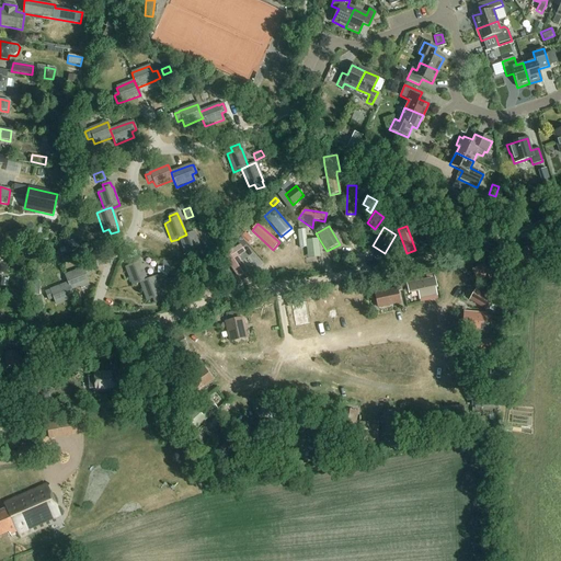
[(306,229),(297,230),(299,249),(306,248),(307,260),(320,258),(318,239),(307,240),(306,229)]
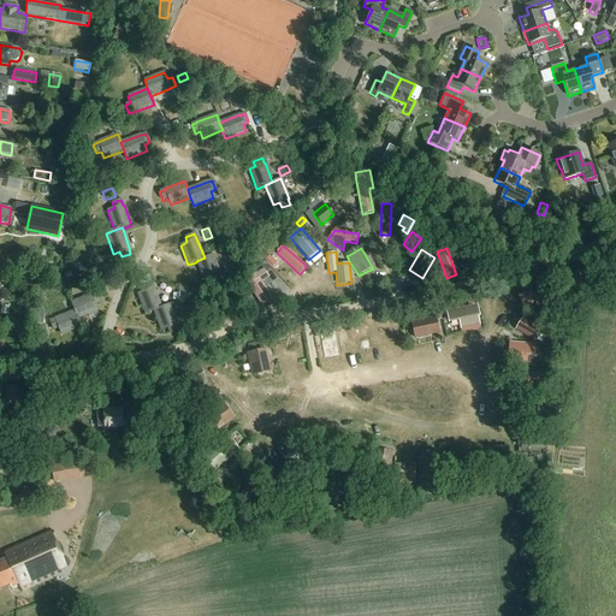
[(196,261),(196,262),(205,282),(211,279),(213,284),(221,280),(219,276),(220,276),(213,255),(205,258),(196,261)]
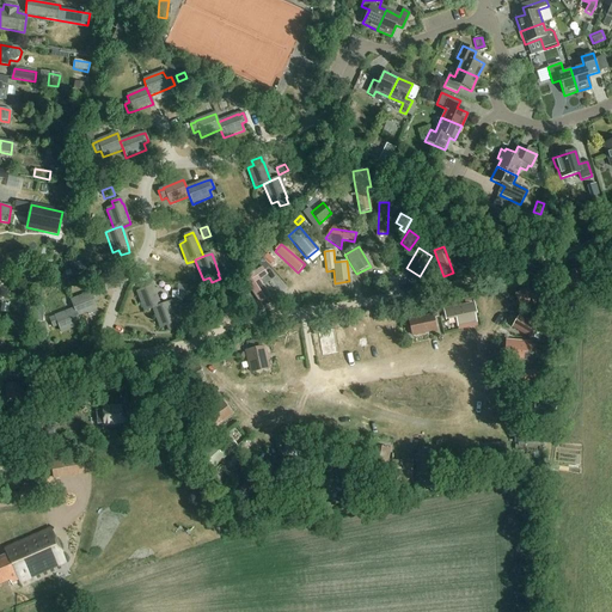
[(261,261),(257,263),(261,267),(264,271),(269,267),(261,257),(259,258),(261,261)]
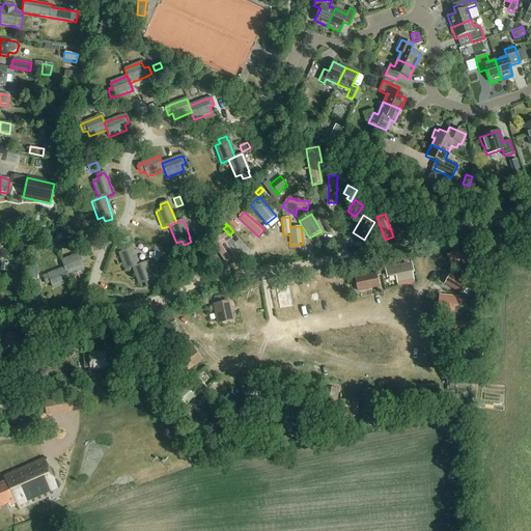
[(71,227),(61,230),(64,239),(73,236),(71,227)]
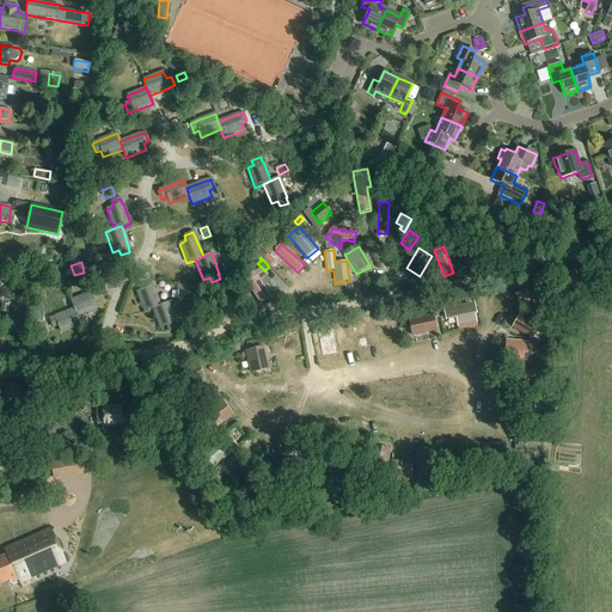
[(238,262),(231,265),(233,274),(242,270),(238,262)]
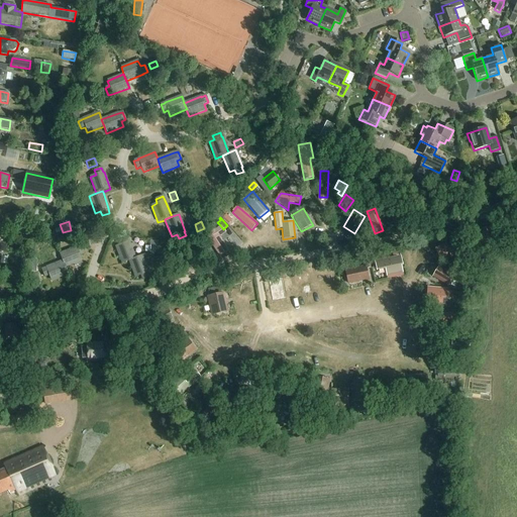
[(214,228),(204,235),(219,256),(228,250),(219,236),(226,232),(223,229),(220,225),(214,229),(214,228)]
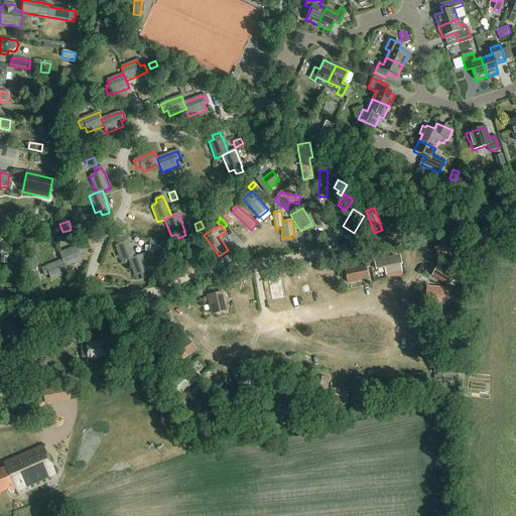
[(486,230),(475,236),(483,251),(494,245),(486,230)]
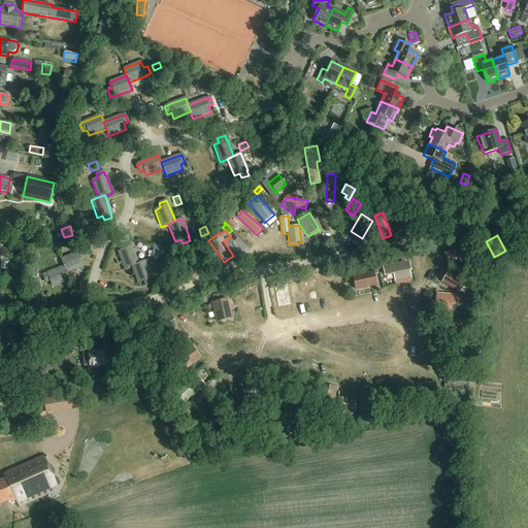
[(131,266),(138,264),(132,246),(131,248),(129,242),(122,245),(124,250),(118,253),(124,269),(131,267),(131,266)]
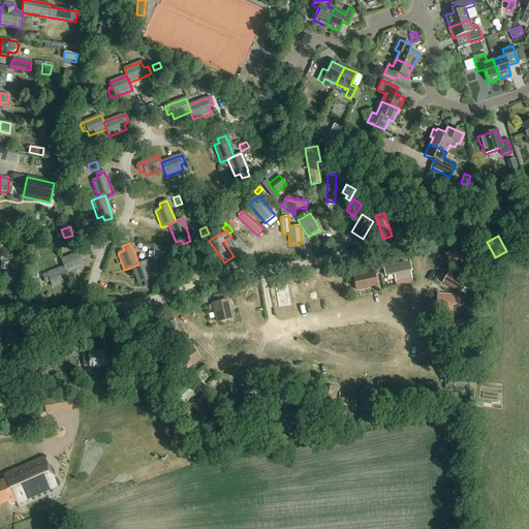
[(461,262),(471,257),(466,248),(460,251),(459,251),(457,252),(455,248),(452,249),(452,250),(445,253),(449,262),(459,258),(461,262)]
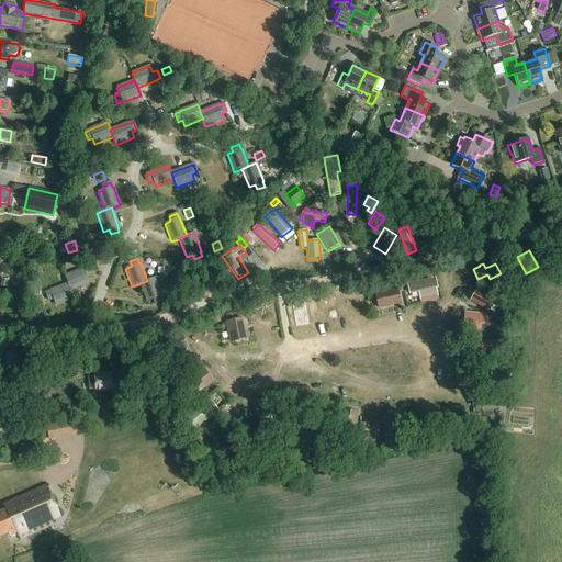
[(65,277),(67,284),(68,283),(70,291),(89,283),(87,278),(91,276),(88,268),(83,270),(83,269),(65,277)]
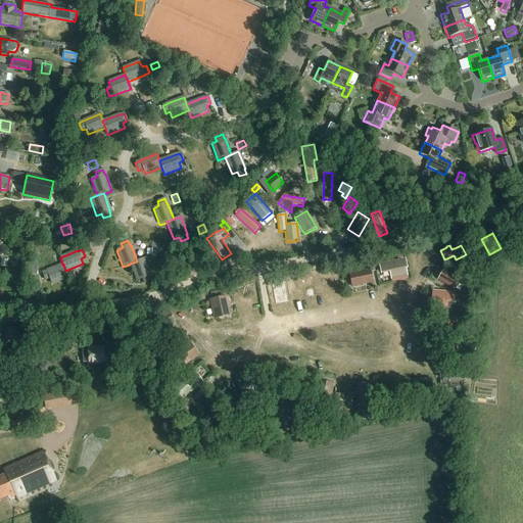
[(130,264),(130,265),(137,281),(142,279),(144,283),(151,281),(150,276),(144,258),(137,262),(130,264)]
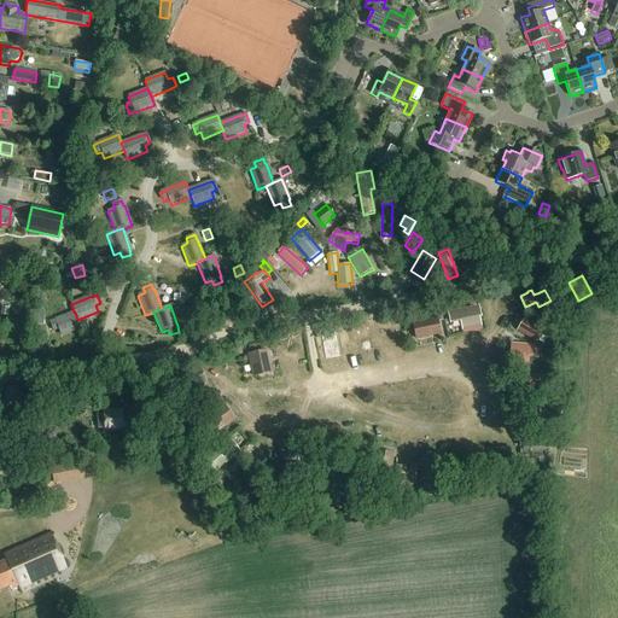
[(479,305),(448,313),(450,325),(460,322),(461,331),(482,327),(479,319),(482,318),(479,305)]
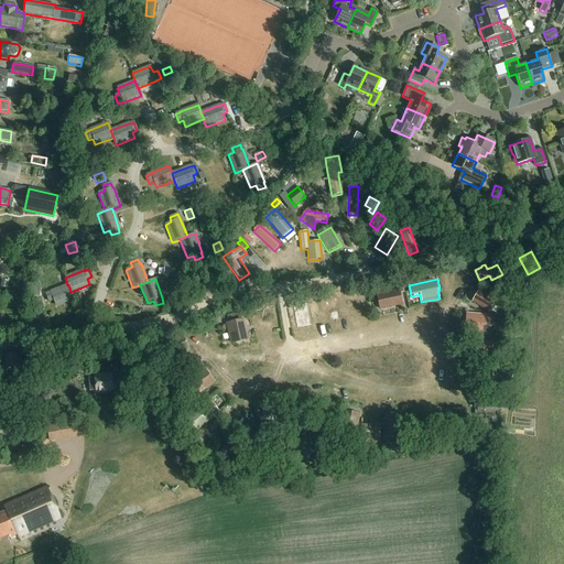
[(40,297),(41,284),(31,283),(31,296),(40,297)]
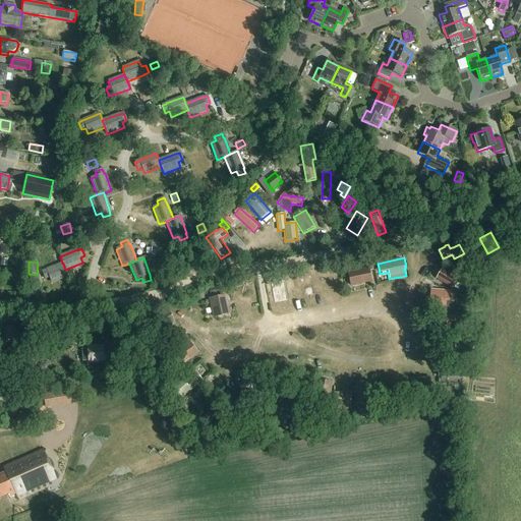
[(63,263),(62,264),(46,270),(42,272),(45,279),(49,278),(51,283),(68,277),(65,270),(63,263)]
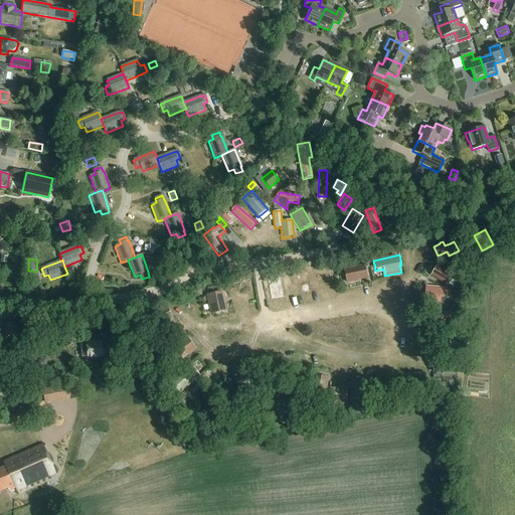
[(363,265),(343,270),(346,284),(367,279),(365,268),(370,267),(368,260),(362,261),(363,265)]
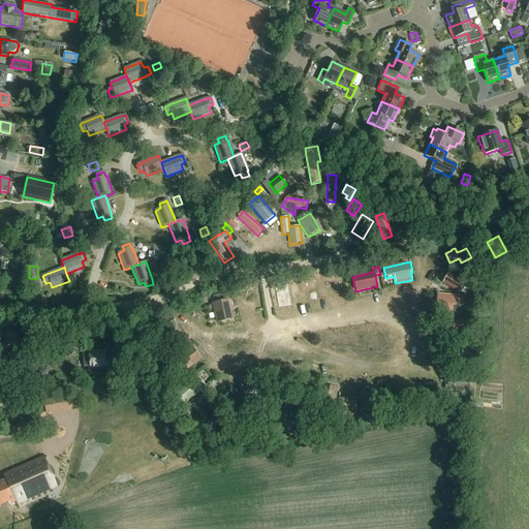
[(442,283),(459,292),(465,281),(448,273),(442,283)]
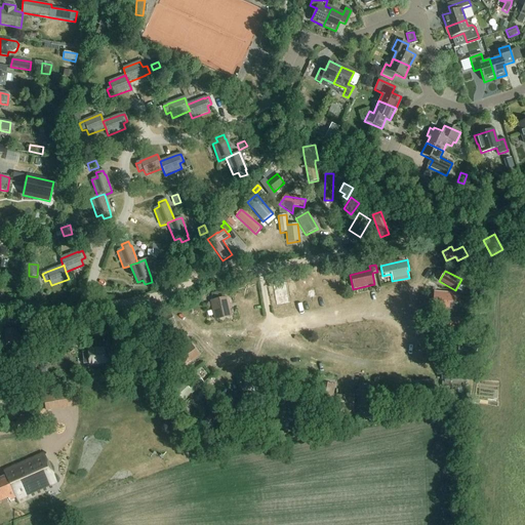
[(282,289),(274,290),(275,298),(283,297),(282,289)]
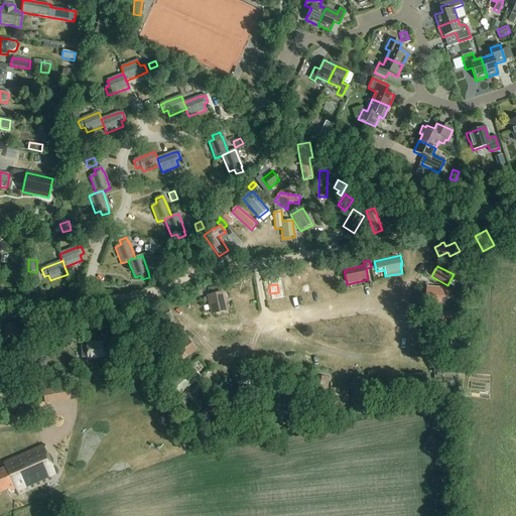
[(426,287),(424,302),(446,305),(448,289),(426,287)]
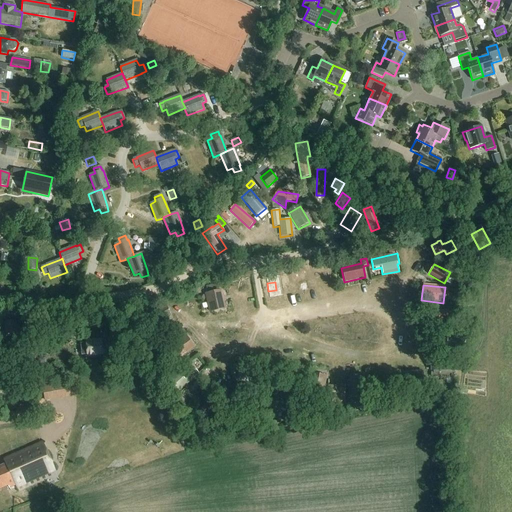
[(204,294),(209,313),(226,309),(222,289),(204,294)]
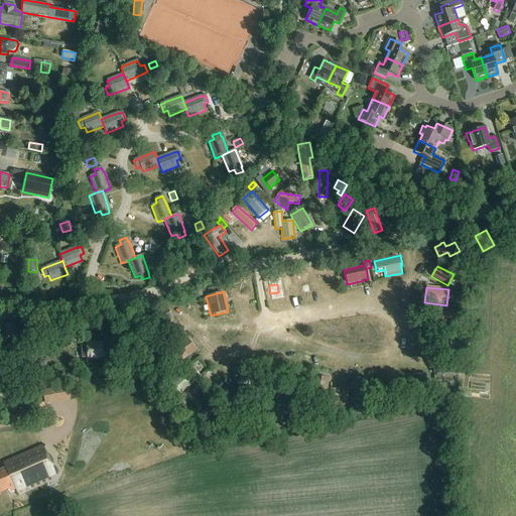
[(430,316),(431,326),(437,325),(438,332),(447,331),(445,324),(453,323),(452,312),(430,316)]
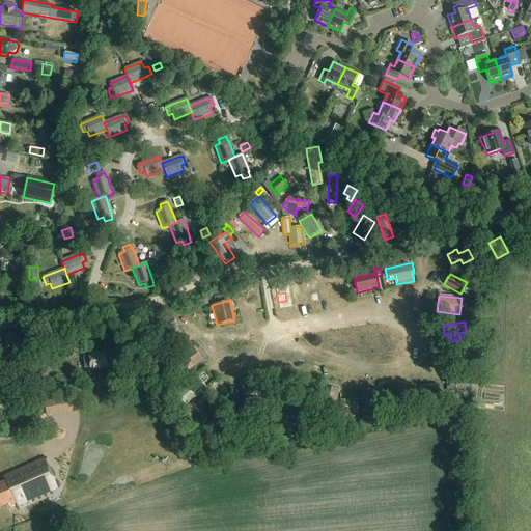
[(5,347),(11,346),(11,350),(12,351),(15,350),(16,358),(24,357),(22,345),(18,345),(17,334),(4,336),(5,347)]
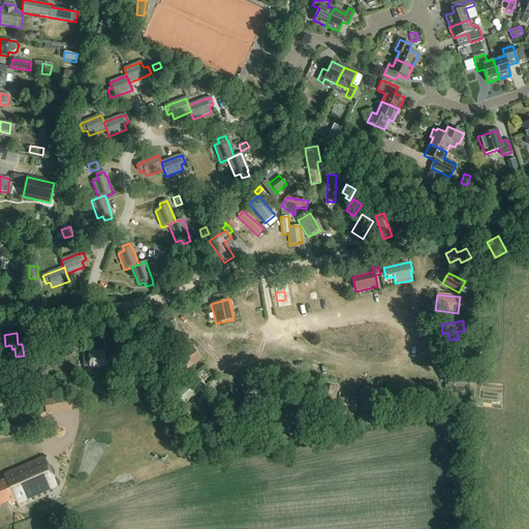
[(132,346),(127,349),(133,359),(147,349),(137,336),(128,341),(132,346)]
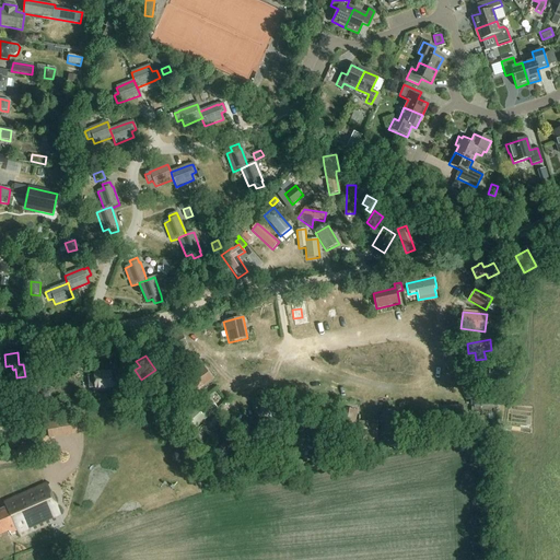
[(194,395),(213,382),(202,366),(184,381),(194,395)]
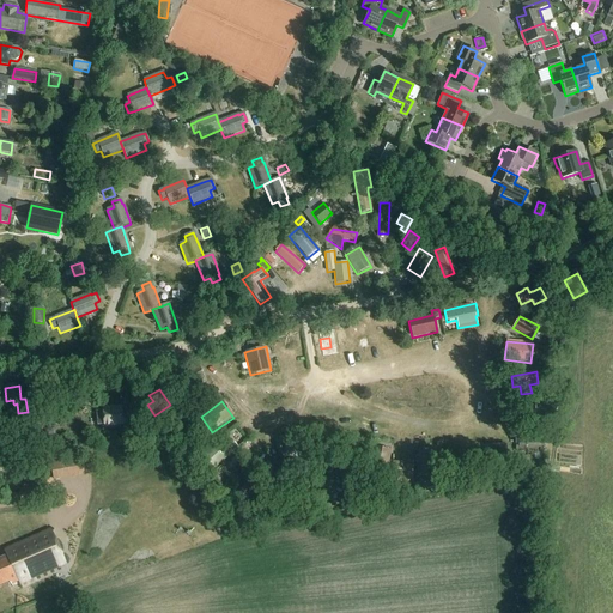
[(121,425),(120,408),(103,410),(103,412),(98,413),(99,425),(104,425),(104,426),(121,425)]
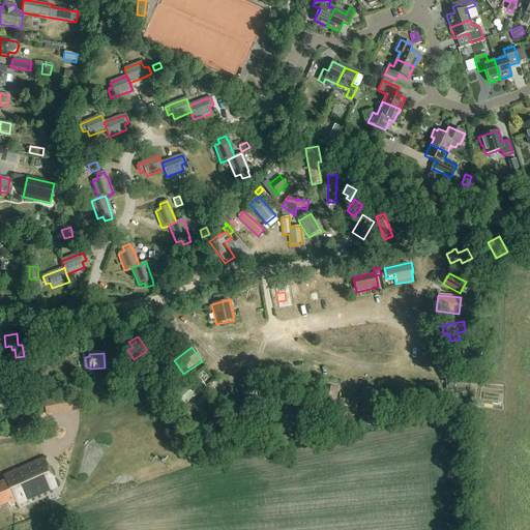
[(470,379),(469,373),(465,374),(447,374),(448,382),(458,382),(465,382),(470,381),(470,379)]
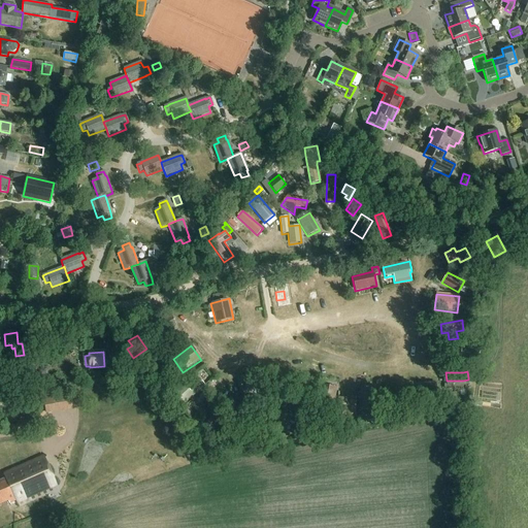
[(202,376),(188,389),(184,384),(173,393),(184,404),(207,382),(202,376)]
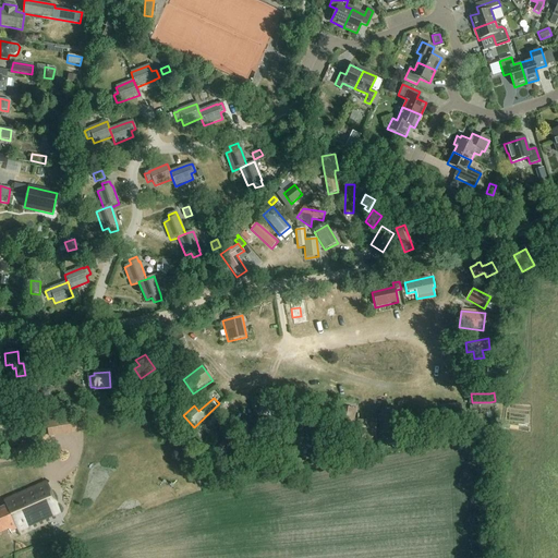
[(461,409),(445,410),(446,423),(462,421),(461,409)]
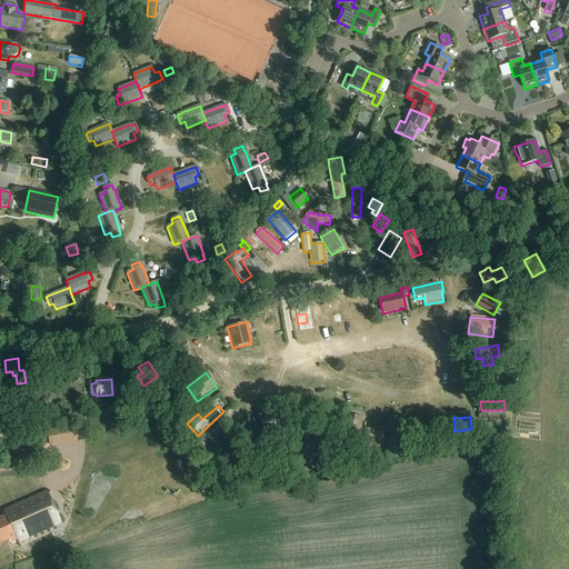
[(432,441),(428,426),(415,430),(419,446),(432,441)]
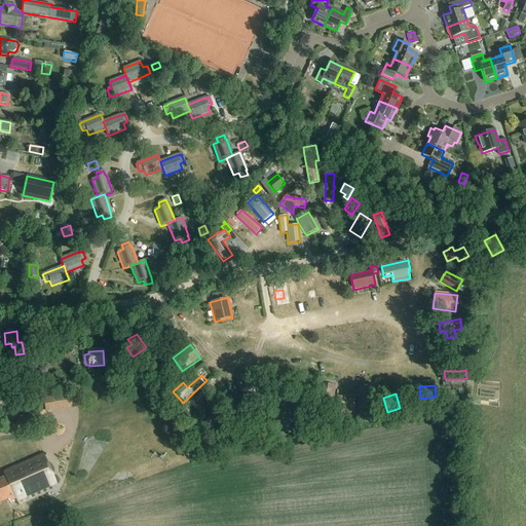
[(221,401),(204,421),(212,426),(228,405),(221,401)]
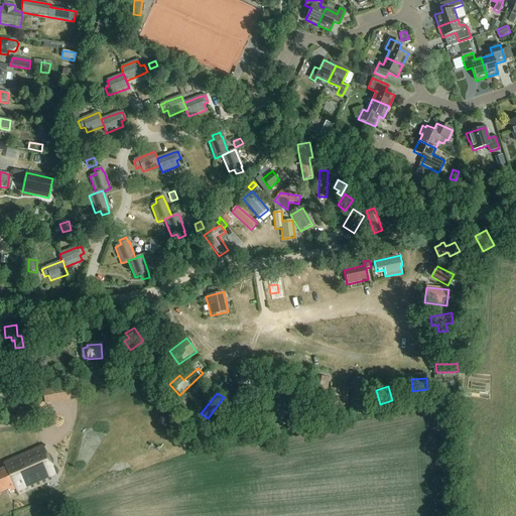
[(111,468),(87,414),(58,426),(77,466),(55,475),(42,446),(3,464),(5,469),(0,471),(0,493),(8,490),(9,493),(15,490),(16,492),(48,478),(55,493),(111,468)]
